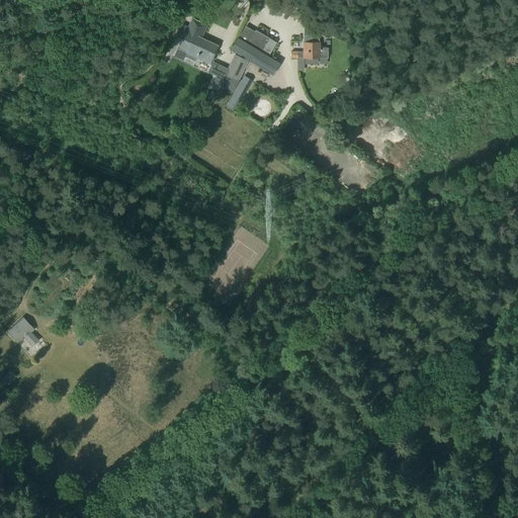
[(295,12),(292,18),(294,19),(300,22),(305,16),(304,16),(297,13),(295,12)]
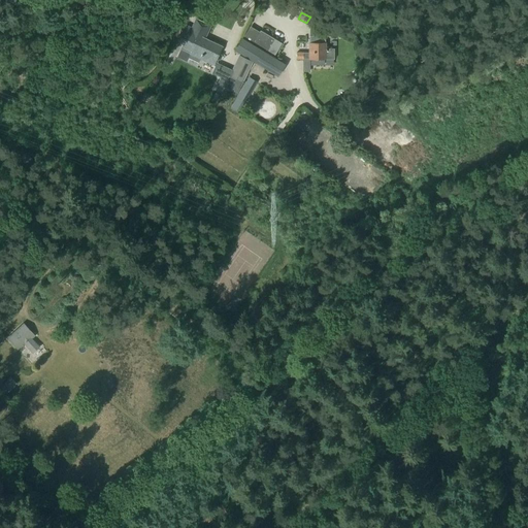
[(187,27),(179,41),(185,43),(183,47),(191,52),(190,55),(200,59),(201,57),(213,62),(216,59),(220,61),(222,56),(218,54),(221,47),(203,39),(204,38),(209,27),(195,20),(191,29),(187,27)]
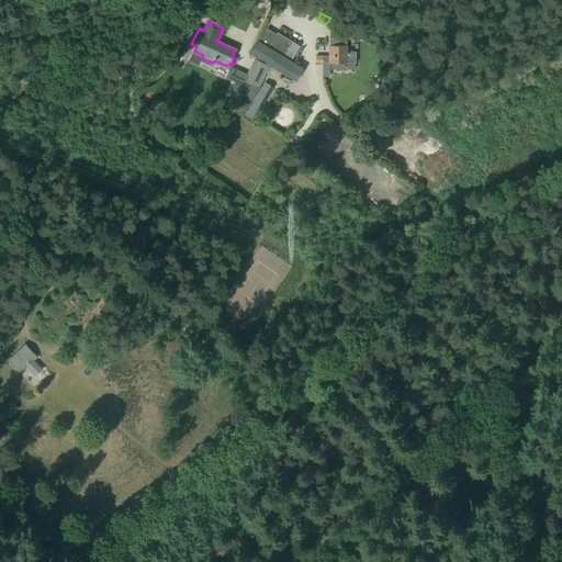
[(329,57),(315,57),(315,64),(329,64),(329,65),(347,65),(347,64),(355,64),(355,53),(347,53),(347,46),(346,46),(346,40),(351,40),(351,31),(329,31),(329,40),(329,46),(329,57)]
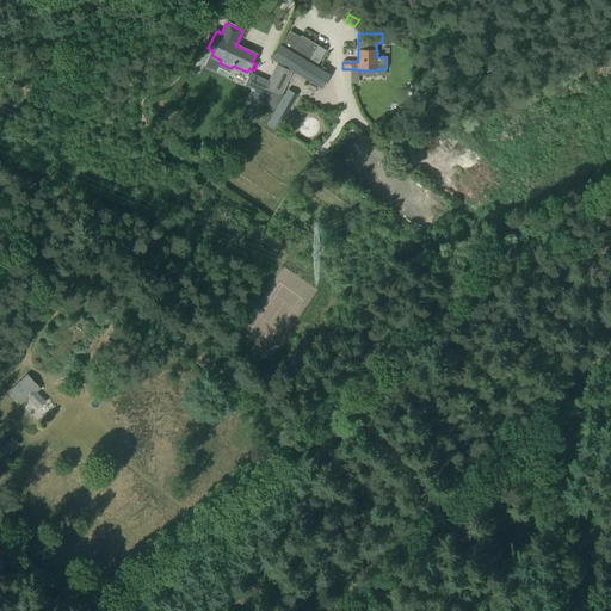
[(316,67),(326,51),(301,36),(290,53),(276,44),(269,55),(284,65),(283,66),(320,88),(328,74),(316,67)]
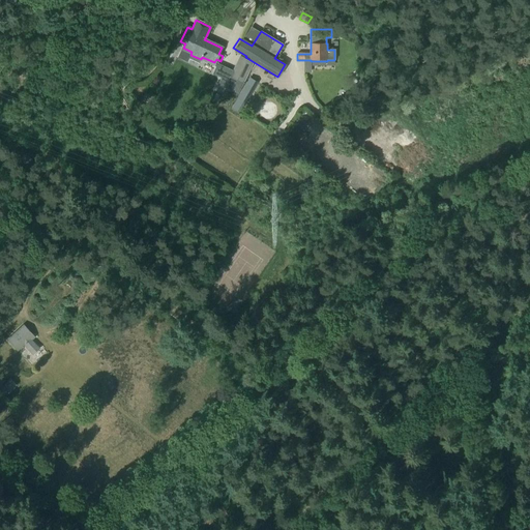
[(253,62),(239,56),(232,70),(227,68),(219,85),(237,93),(242,84),(253,62)]
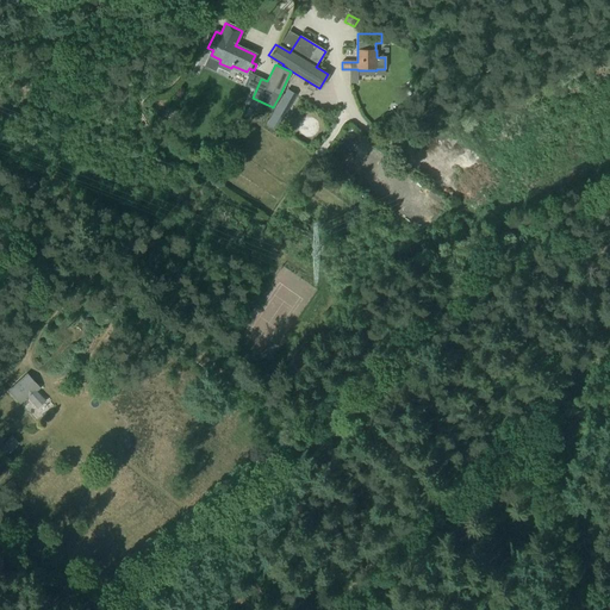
[(293,94),(294,91),(290,87),(287,91),(266,125),(267,125),(265,129),(272,132),(273,129),(275,131),(297,95),(293,94)]
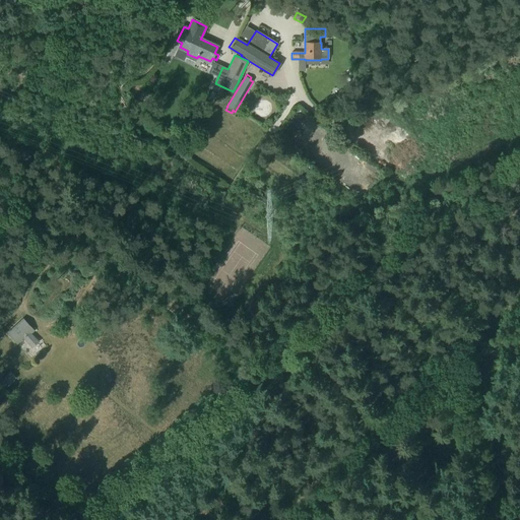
[(200,118),(195,114),(190,119),(196,124),(200,118)]
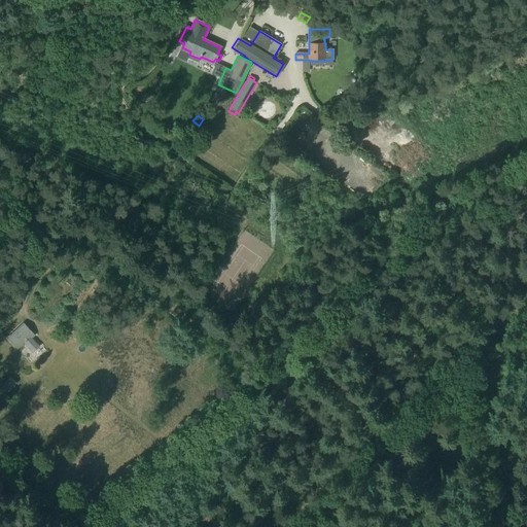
[(39,347),(29,336),(31,334),(23,324),(7,339),(15,347),(22,342),(32,353),(39,347)]
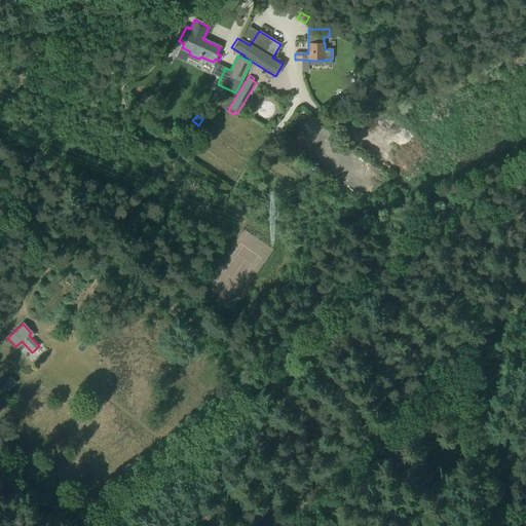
[(1,385),(7,391),(15,382),(9,377),(1,385)]
